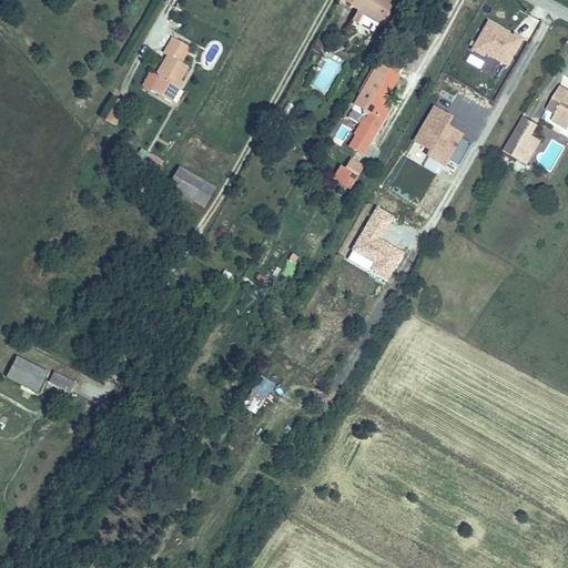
[(388,6),(379,0),(356,0),(351,10),(358,14),(348,31),(367,42),(388,6)]
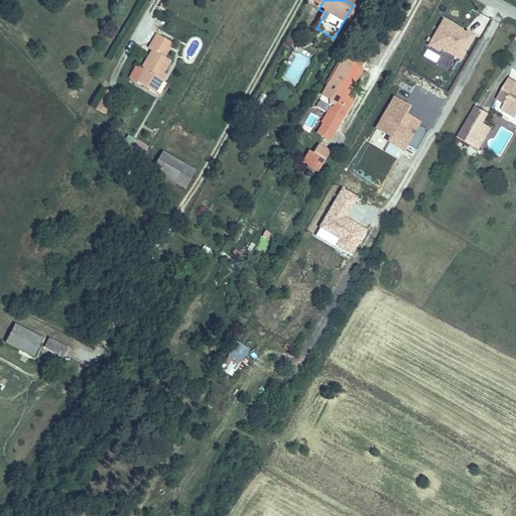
[(442,16),(427,43),(461,61),(475,34),(442,16)]
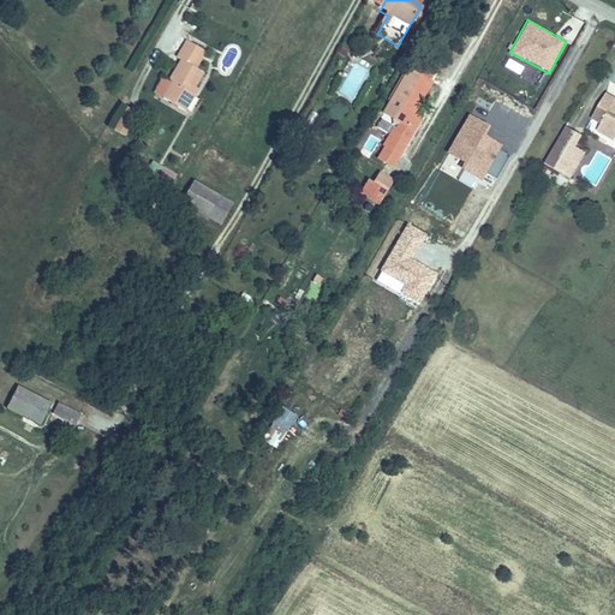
[(195,114),(204,100),(199,96),(203,89),(212,73),(206,70),(213,57),(198,48),(191,61),(193,64),(181,85),(185,88),(177,105),(195,114)]
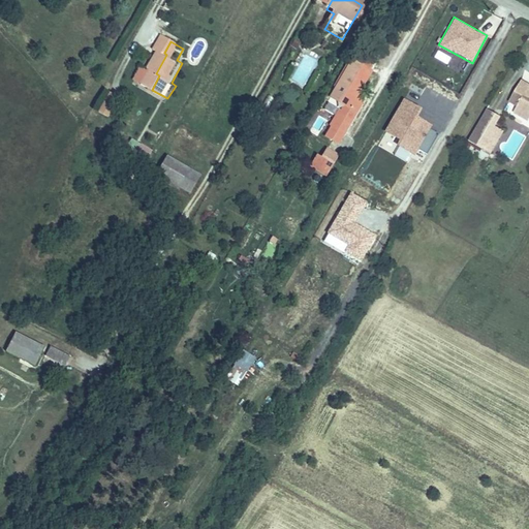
[(362,52),(356,62),(374,71),(380,61),(362,52)]
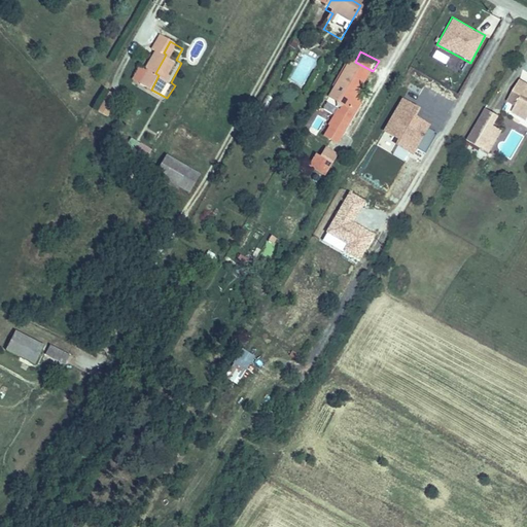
[(373,71),(355,62),(350,70),(349,70),(331,103),(344,110),(342,113),(345,115),(329,143),(339,148),(360,109),(355,106),(370,80),(367,80),(373,71)]
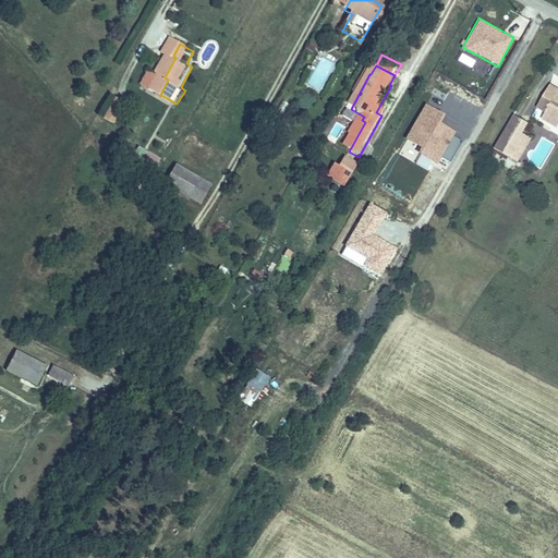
[(557,95),(547,89),(535,110),(544,116),(557,124),(557,98),(555,97),(557,95)]
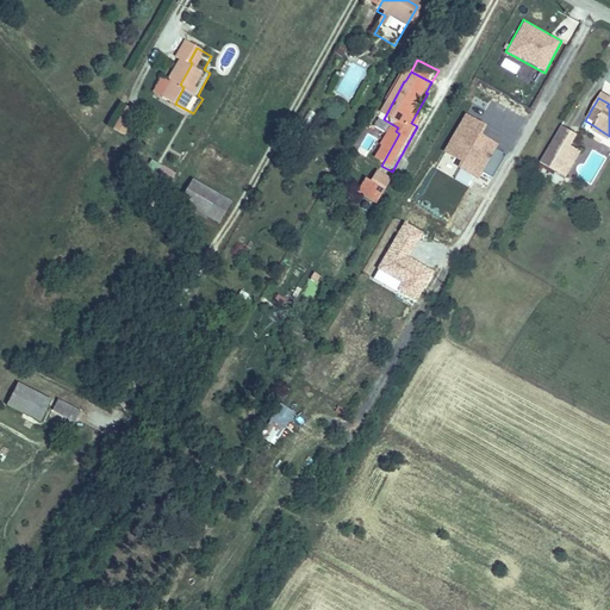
[(124,104),(112,129),(123,135),(136,110),(124,104)]
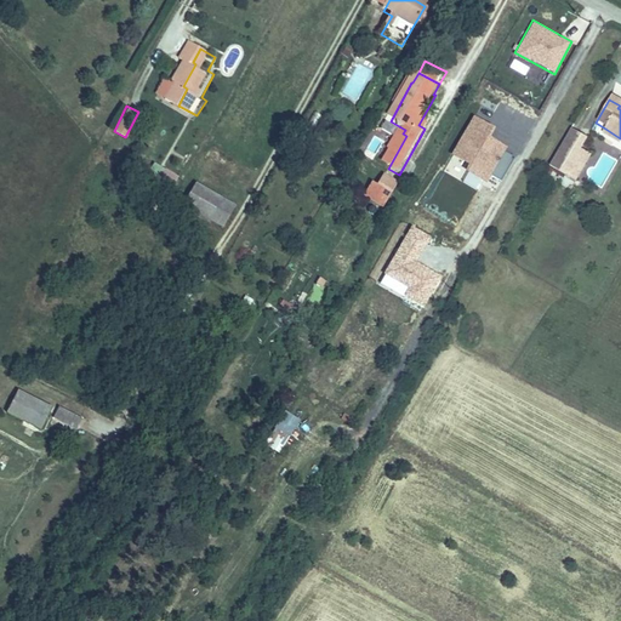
[(472,114),(449,163),(499,186),(513,155),(505,151),(507,144),(489,136),(494,124),(472,114)]
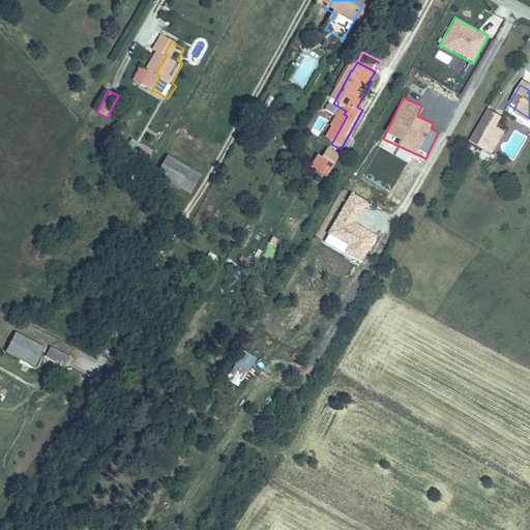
[(527,125),(529,120),(529,118),(517,110),(512,116),(527,125)]
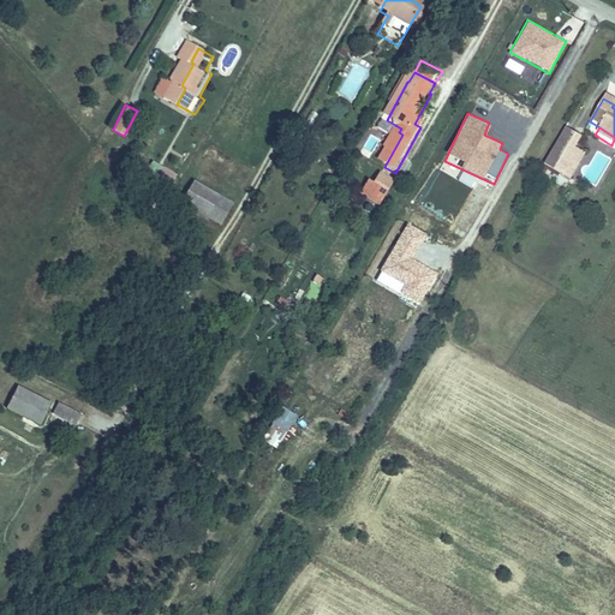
[(578,139),(562,131),(556,141),(572,150),(578,139)]
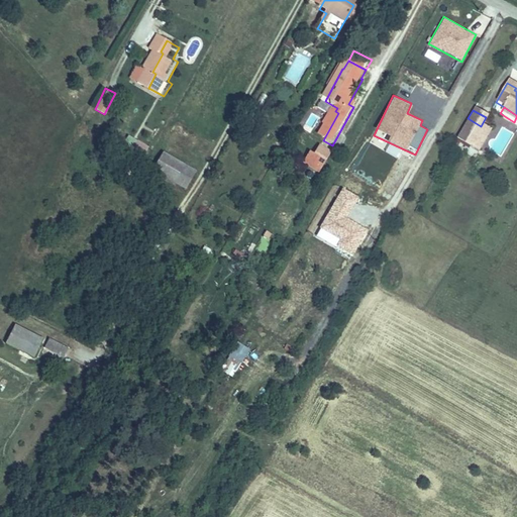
[(481,126),(468,118),(467,121),(454,140),(468,148),(481,126)]
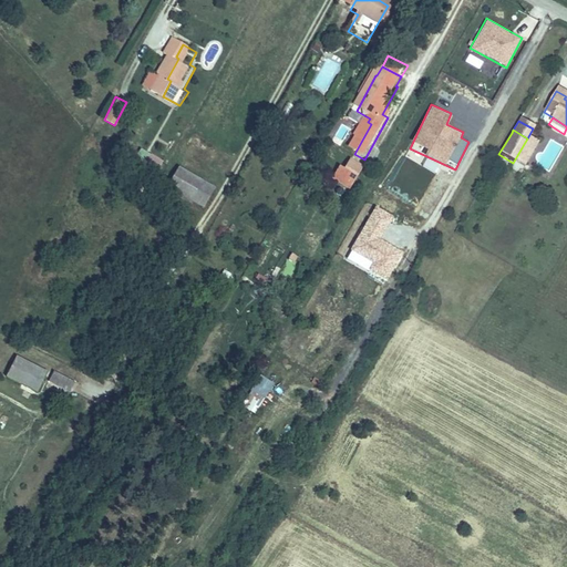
[(536,144),(527,138),(513,163),(522,167),(536,144)]
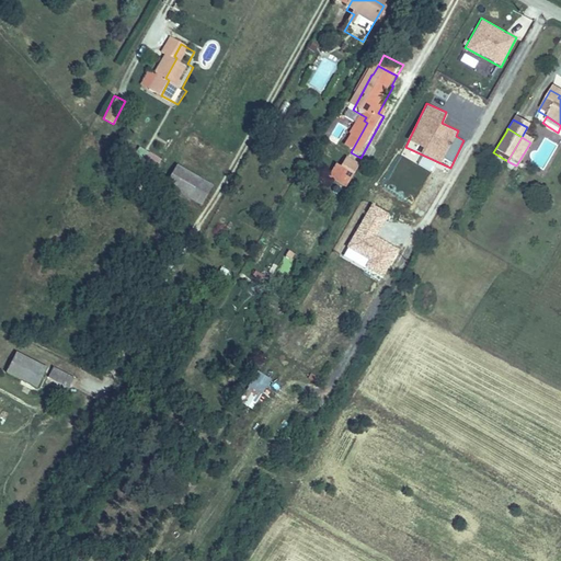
[(277,164),(295,167),(296,159),(279,157),(277,164)]
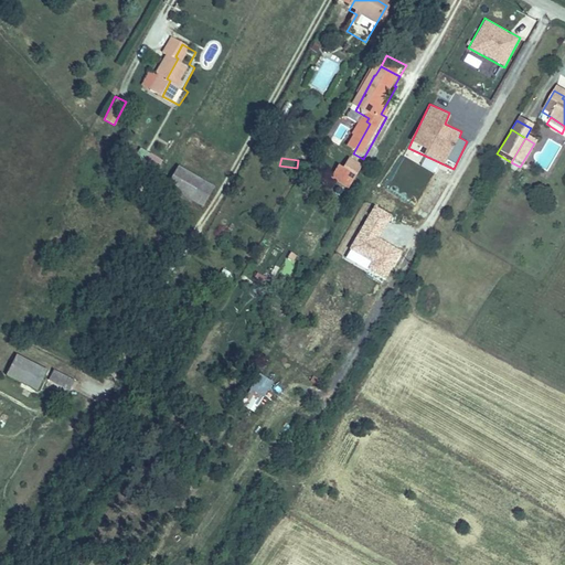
[(356,173),(345,167),(334,185),(347,192),(356,173)]
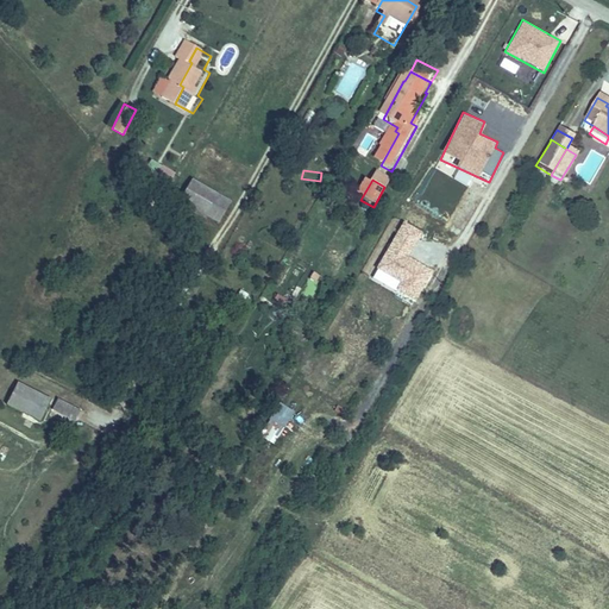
[(234,208),(194,186),(182,207),(221,230),(234,208)]
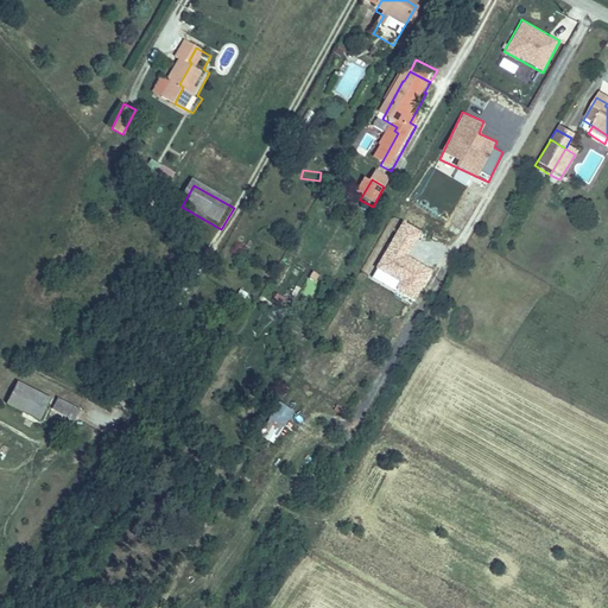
[(369,279),(415,302),(431,267),(407,257),(420,229),(399,219),(369,279)]
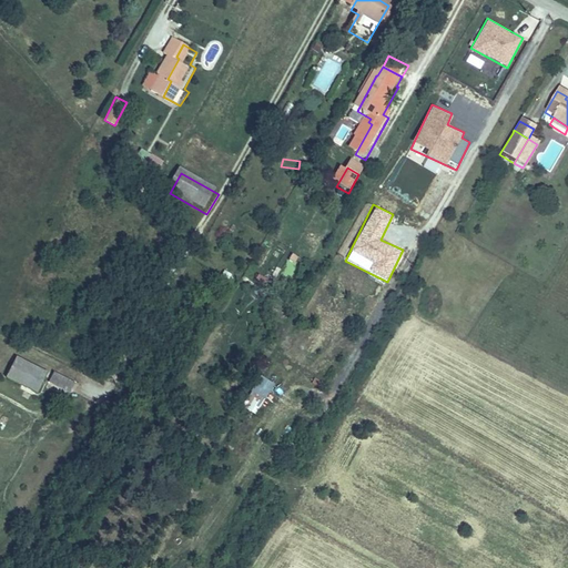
[(265,284),(267,277),(257,274),(255,282),(265,284)]
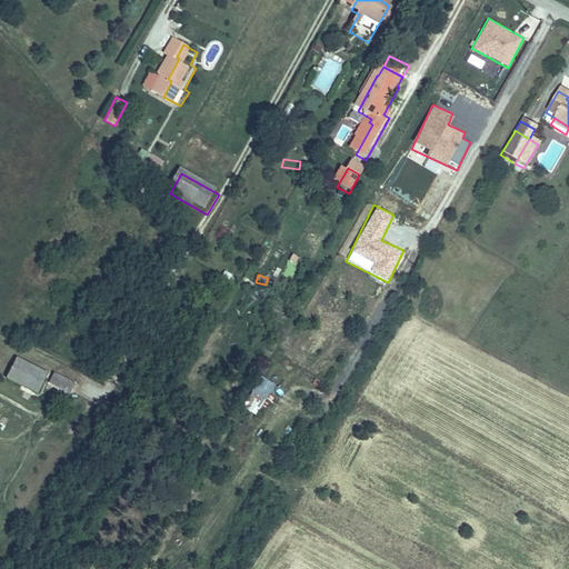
[(45,400),(53,382),(22,367),(13,383),(45,400)]
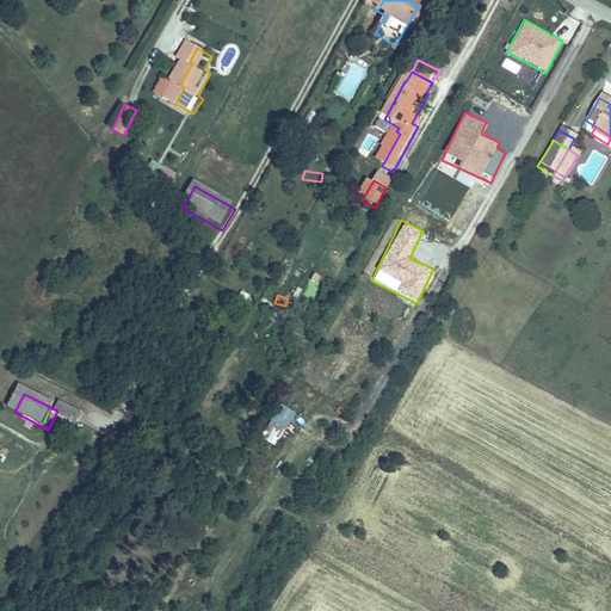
[(277,445),(294,411),(277,402),(260,437),(277,445)]
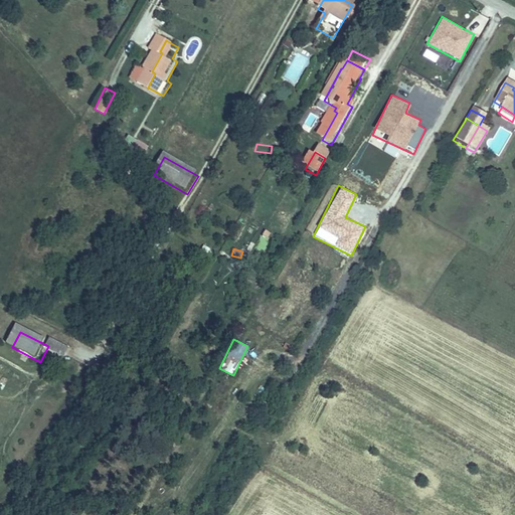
[(72,357),(53,346),(50,352),(69,363),(72,357)]
